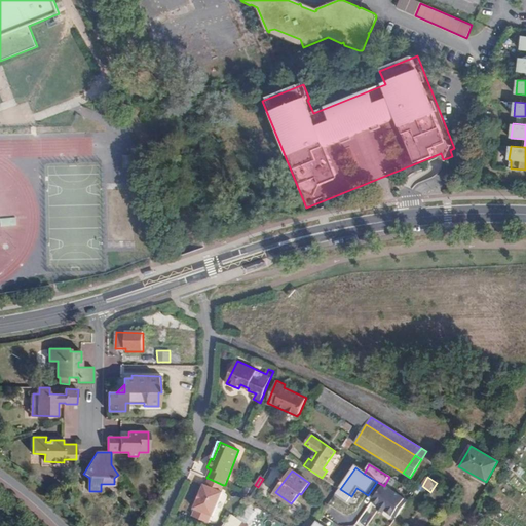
[(220,491),(223,485),(210,479),(207,485),(204,485),(194,509),(212,516),(222,492),(220,491)]
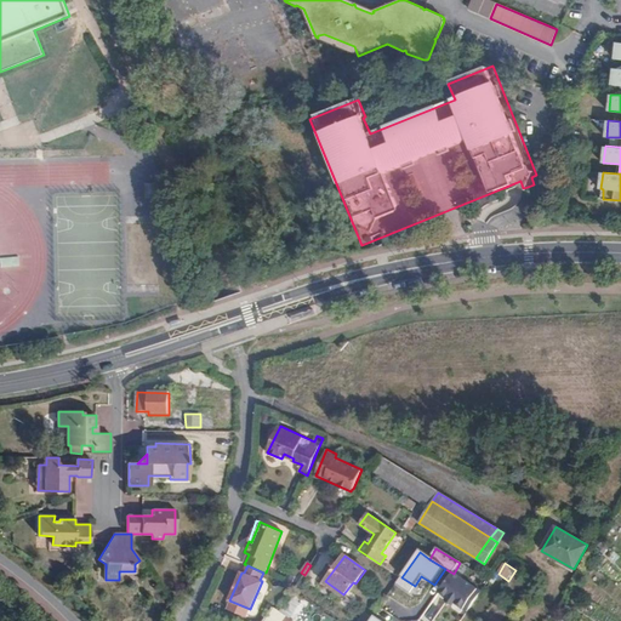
[(480,592),(454,574),(438,593),(466,613),(480,592)]
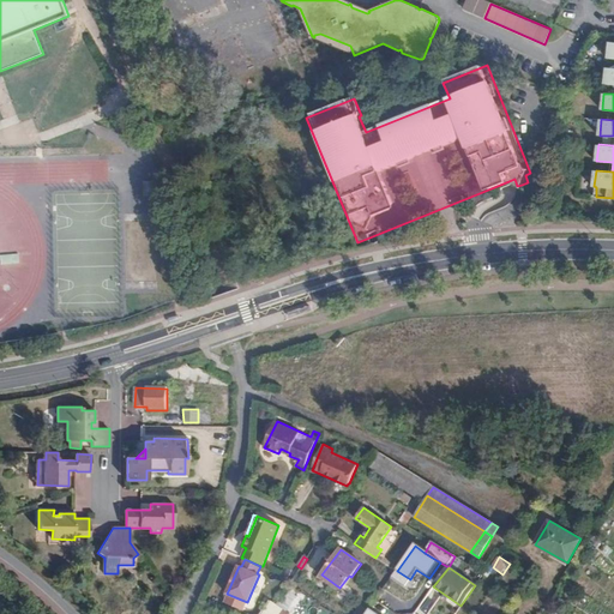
[(283,613),(281,612),(283,609),(276,605),(270,600),(259,613),(283,613)]
